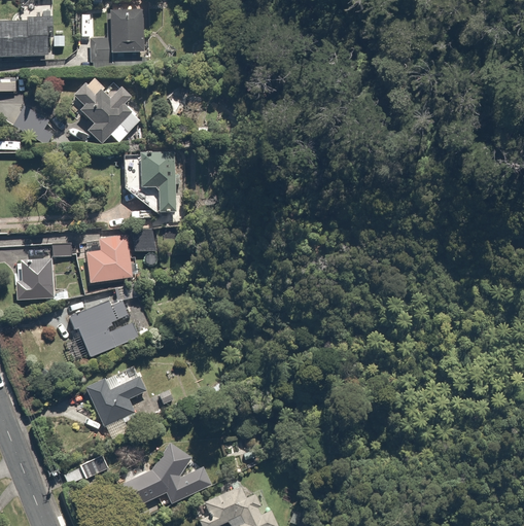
[(141,48),(142,8),(104,8),(104,18),(107,18),(107,37),(89,37),(89,65),(148,66),(148,48),(141,48)]
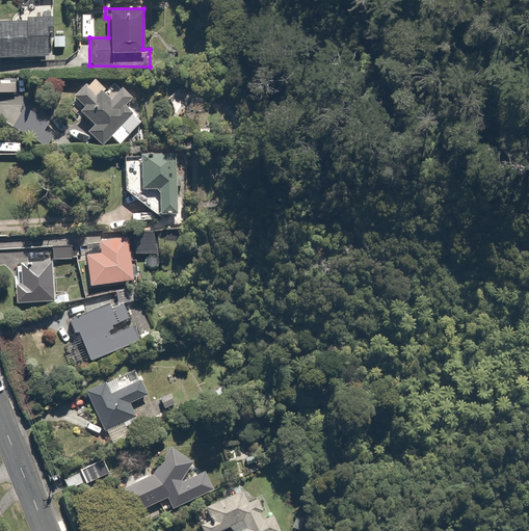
[(28,20),(0,20),(0,55),(49,55),(49,37),(52,37),(52,17),(28,17),(28,20)]
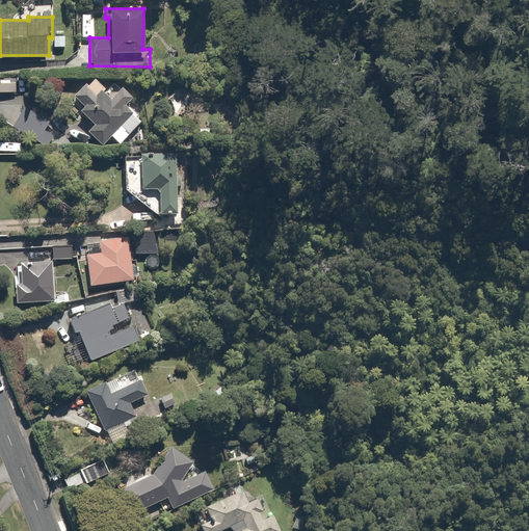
[(121,142),(141,121),(125,105),(134,95),(125,84),(113,96),(94,77),(76,96),(85,105),(81,109),(96,124),(89,130),(105,144),(113,135),(121,142)]
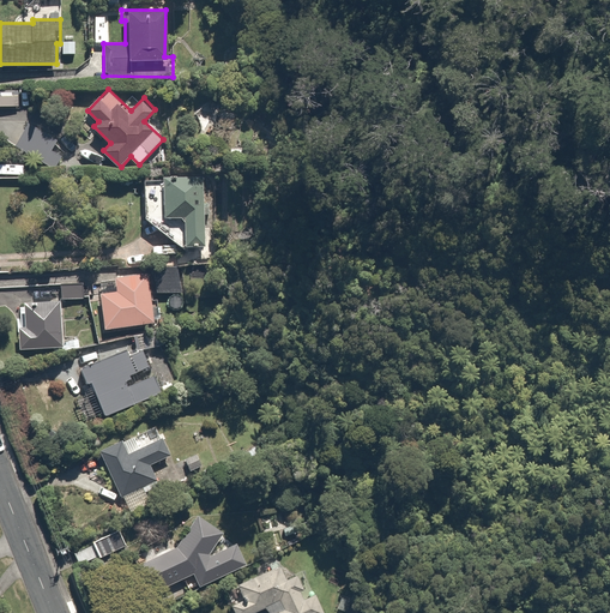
[(205,182),(162,181),(162,184),(145,184),(145,220),(182,248),(205,248),(205,182)]
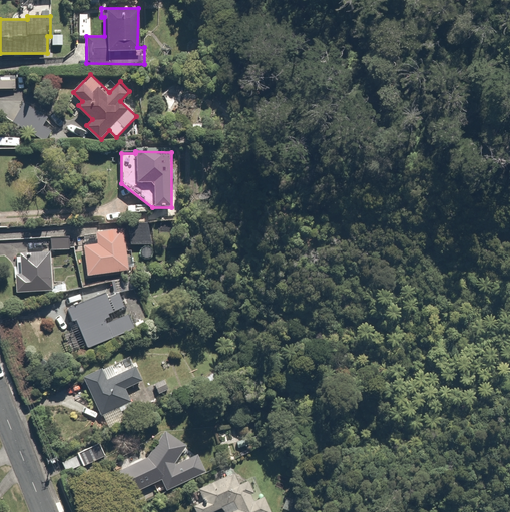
[(156,224),(131,222),(130,243),(155,244),(156,224)]
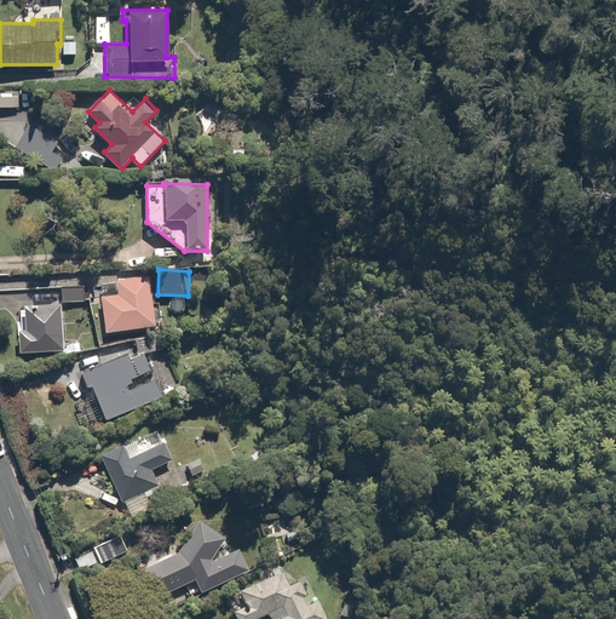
[(155,326),(150,273),(119,275),(120,293),(102,296),(105,331),(155,326)]
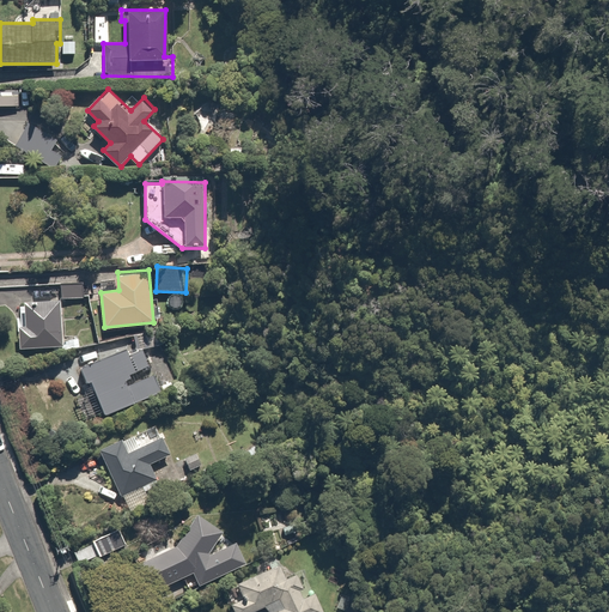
[(61,282),(62,298),(81,298),(80,282),(61,282)]
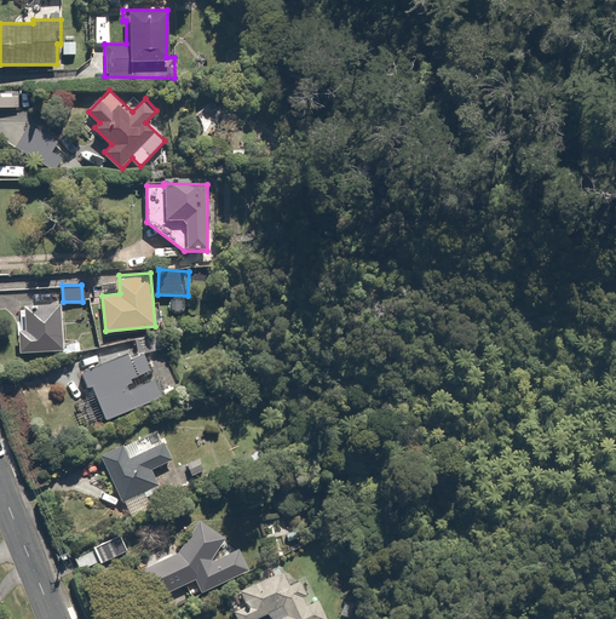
[(63,350),(62,302),(24,304),(26,328),(19,330),(21,351),(63,350)]
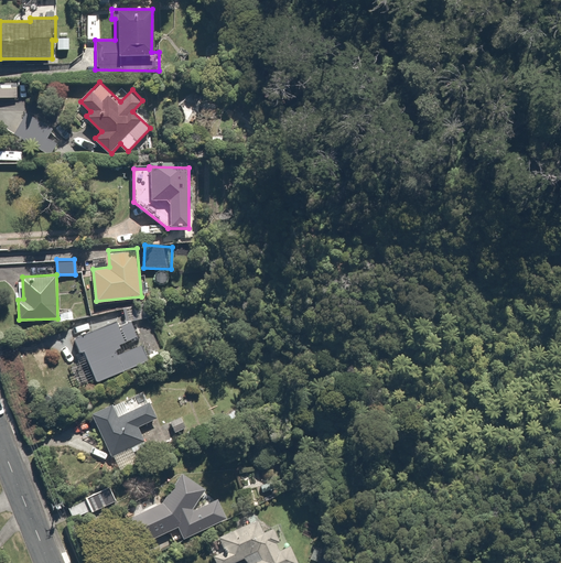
[(144,312),(141,304),(135,307),(133,303),(122,309),(128,320),(120,323),(117,316),(72,336),(78,353),(84,350),(97,381),(150,359),(143,344),(119,355),(116,347),(137,337),(130,322),(141,317),(139,314),(144,312)]
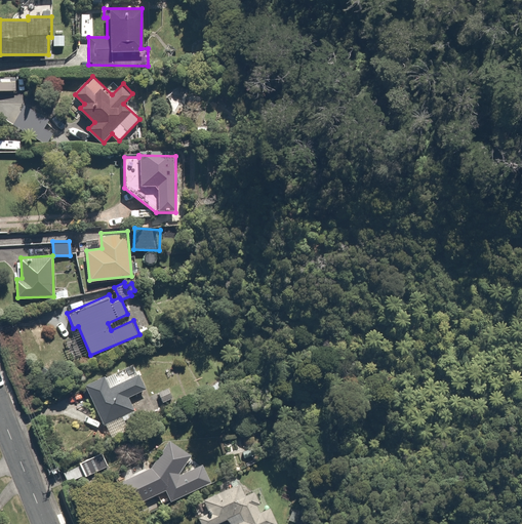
[(114,371),(84,384),(103,425),(137,410),(132,397),(148,390),(141,373),(119,383),(114,371)]
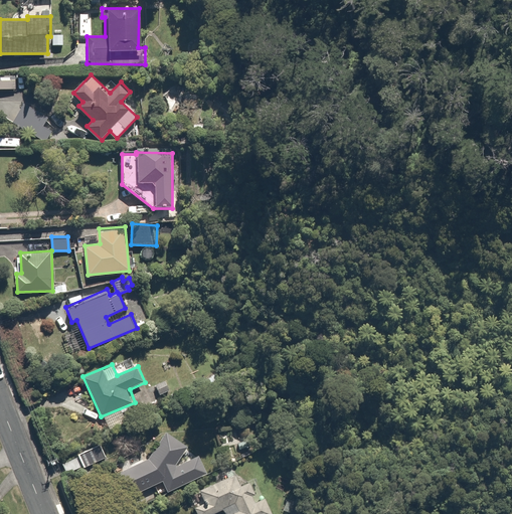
[(168,476),(184,447),(164,434),(148,456),(122,473),(136,495),(168,476)]
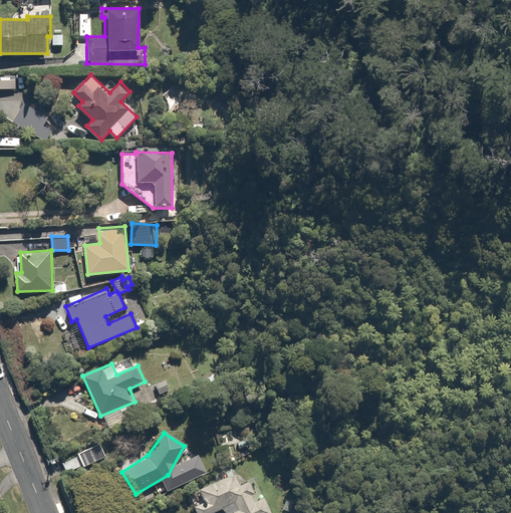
[(108,455),(101,442),(60,462),(66,475),(108,455)]
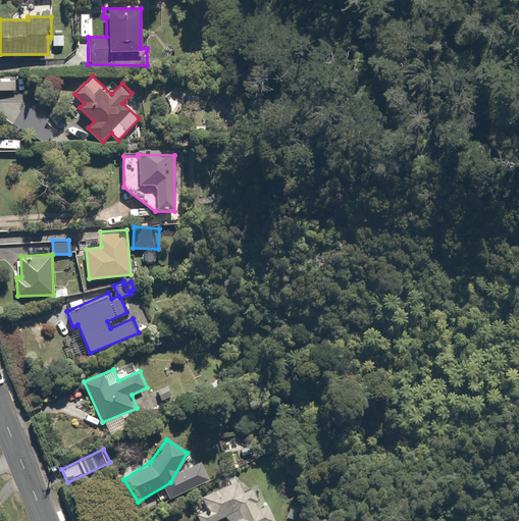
[(217,520),(228,516),(230,520),(274,520),(268,506),(261,509),(252,486),(244,489),(240,480),(204,496),(210,510),(198,514),(201,520),(217,520)]
